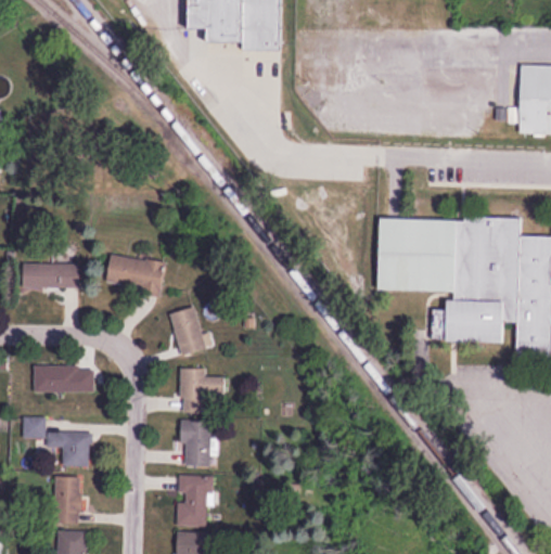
[(186,0),(187,43),(243,44),(242,0),(186,0)]
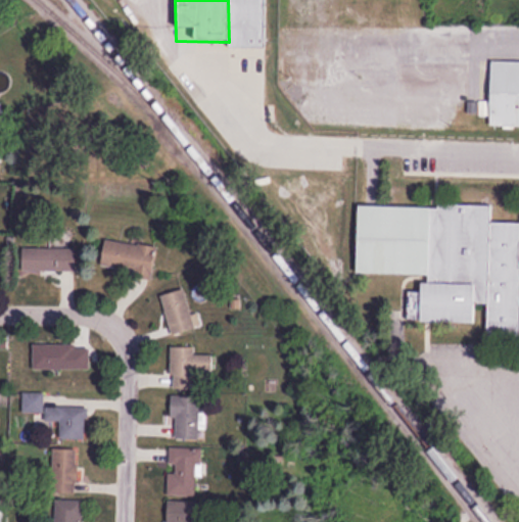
[(518,127),(518,63),(490,63),(488,127),(518,127)]
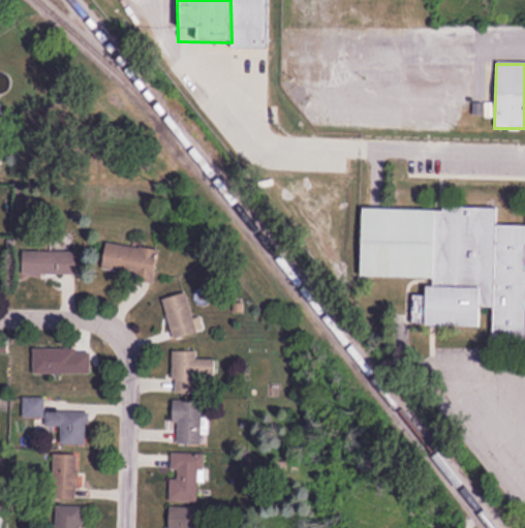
[(359,277),(428,279),(426,325),(479,327),(480,309),(492,309),(491,341),(524,341),(524,224),(494,224),(494,211),(361,207),(359,277)]
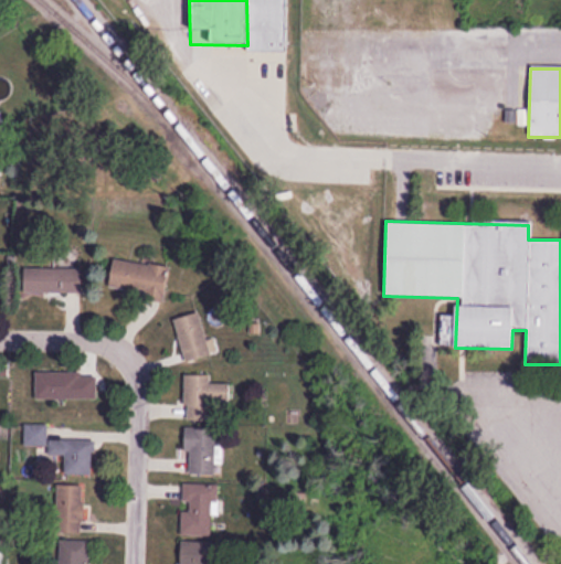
[(167,266),(112,258),(107,289),(162,297),(167,266)]
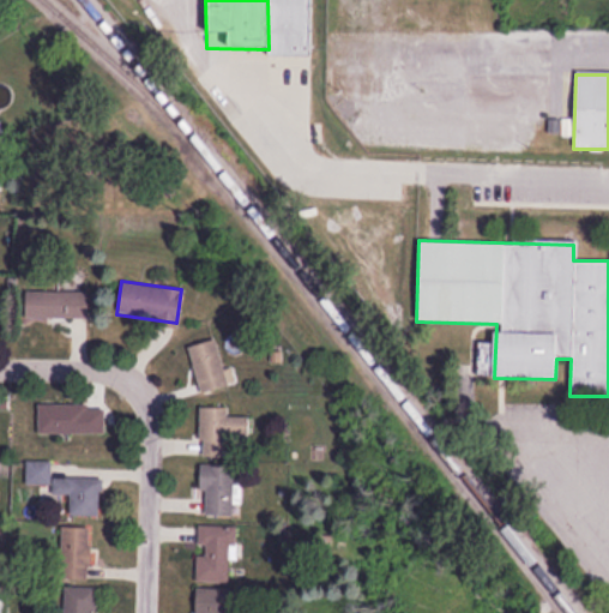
[(23,289),(23,318),(85,318),(85,289),(23,289)]
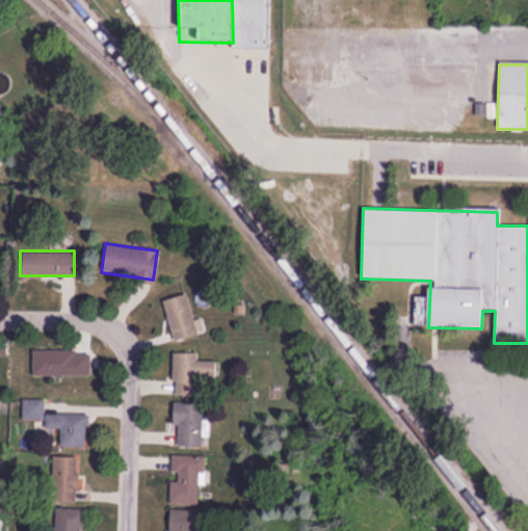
[(160,301),(173,341),(195,334),(183,294),(160,301)]
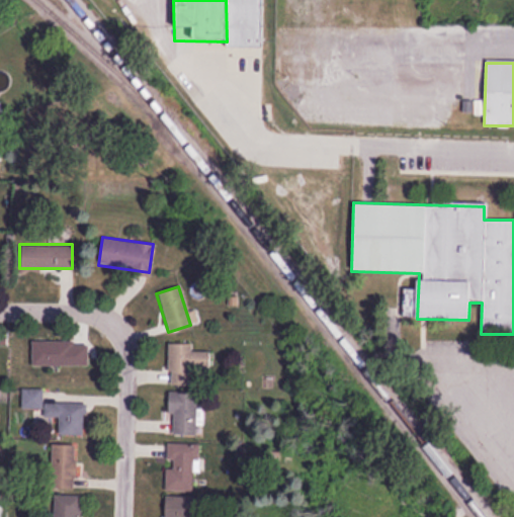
[(29,343),(29,366),(86,366),(86,343),(29,343)]
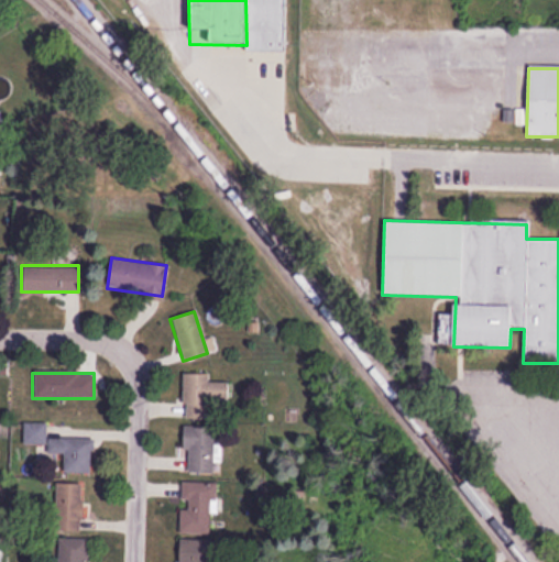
[(206,373),(181,373),(181,418),(205,418),(205,399),(227,399),(227,381),(206,381),(206,373)]
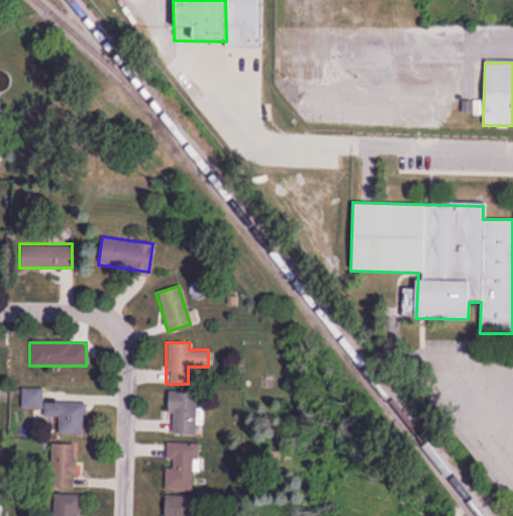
[(39,409),(39,389),(19,389),(19,409),(39,409)]
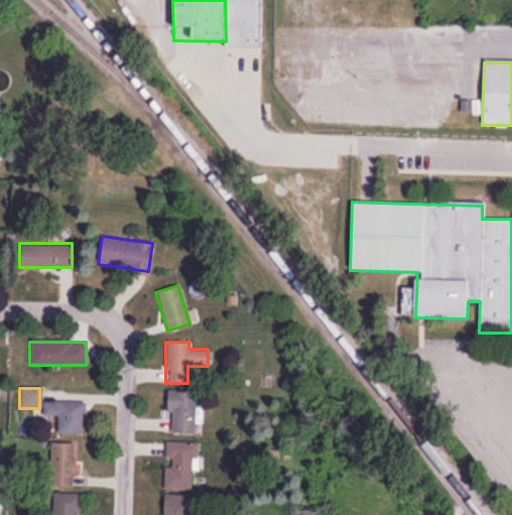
[(194,433),(194,391),(166,391),(166,433),(194,433)]
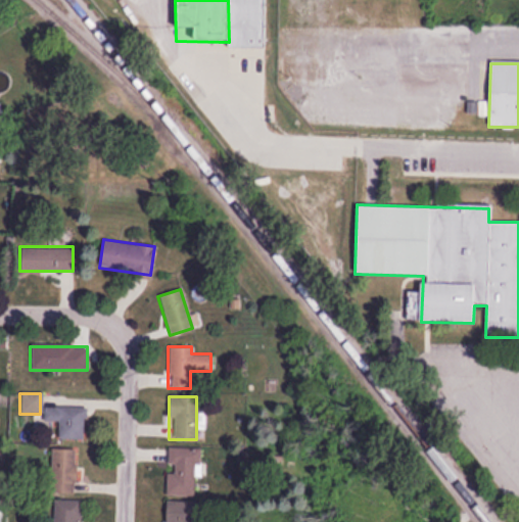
[(57,439),(84,439),(84,409),(42,409),(42,422),(57,422),(57,439)]
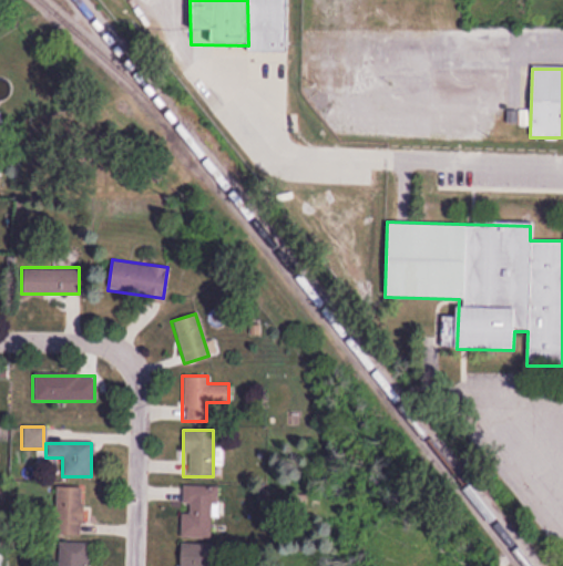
[(211,538),(211,486),(180,485),(178,538),(211,538)]
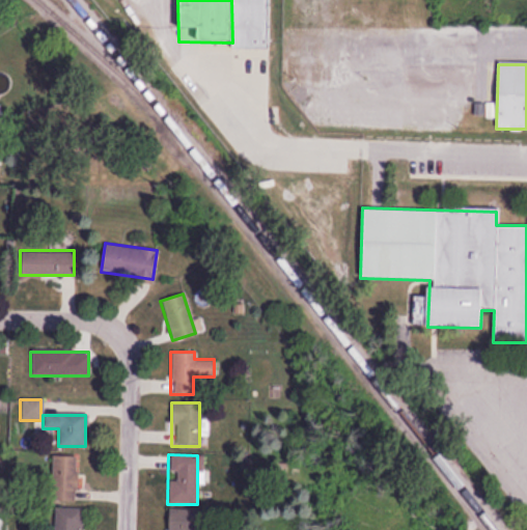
[(75,455),(51,455),(51,501),(75,501),(75,455)]
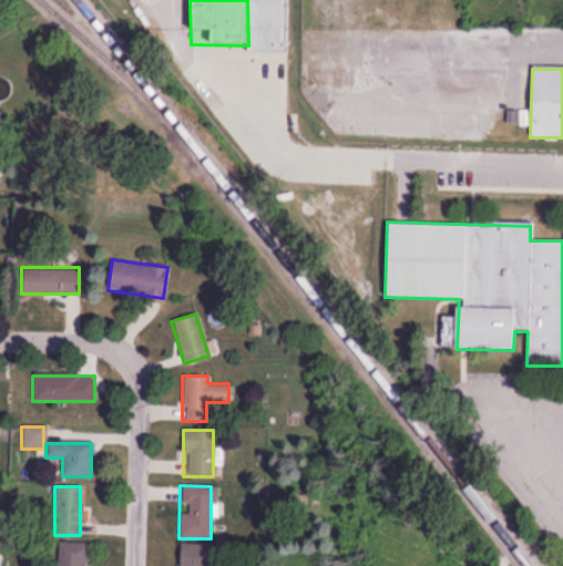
[(83,565),(84,543),(55,543),(55,565),(83,565)]
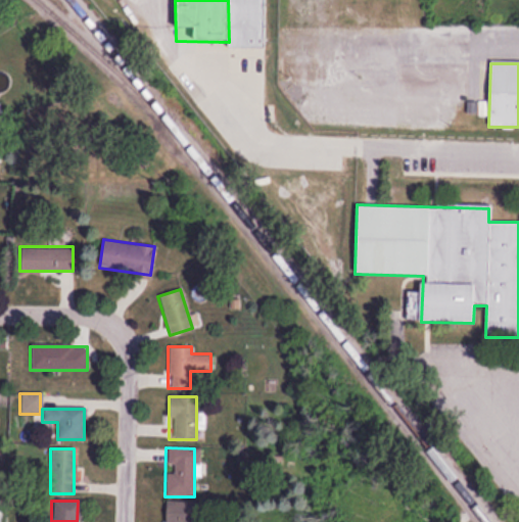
[(196,521),(196,502),(164,502),(164,521),(196,521)]
